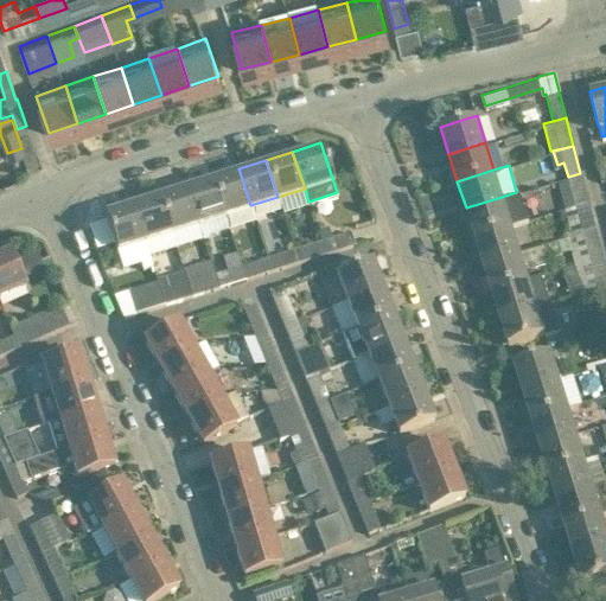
[(238,168),(212,178),(224,213),(250,205),(238,168)]
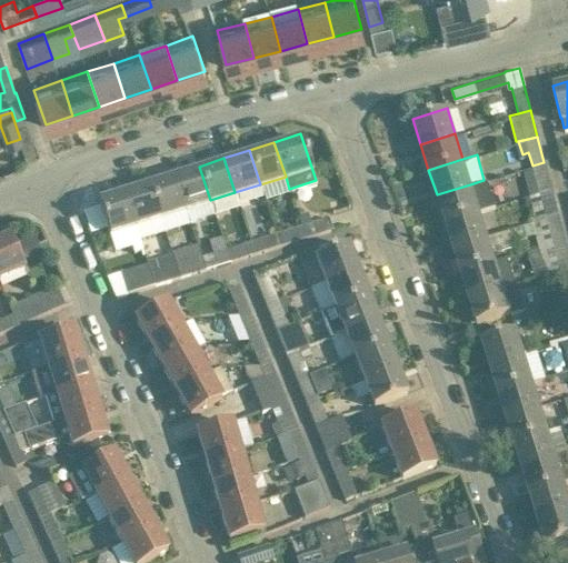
[(524,168),(530,193),(550,188),(544,162),(532,166),(524,168)]
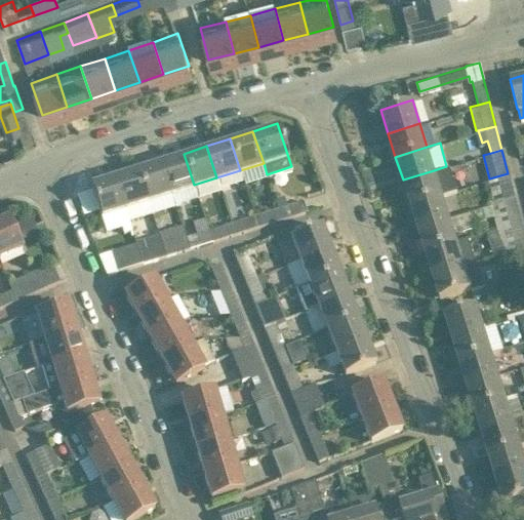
[(184,154),(160,161),(173,203),(197,196),(194,185),(184,154)]
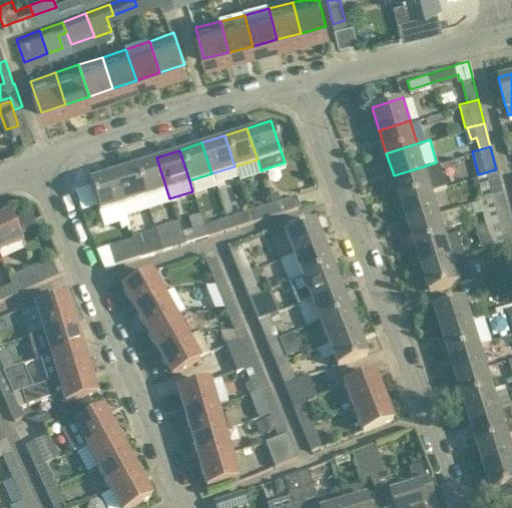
[(156,157),(133,164),(143,194),(144,194),(147,205),(169,198),(156,157)]
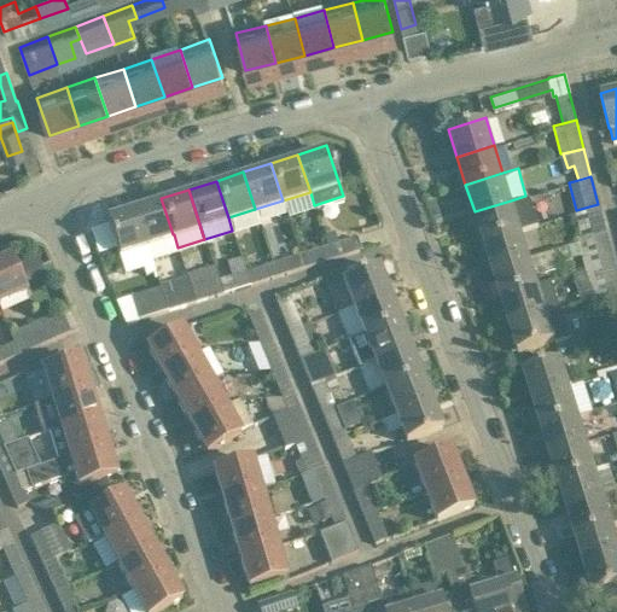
[(475,211),(483,239),(519,227),(539,222),(530,194),(525,196),(511,200),(475,211)]
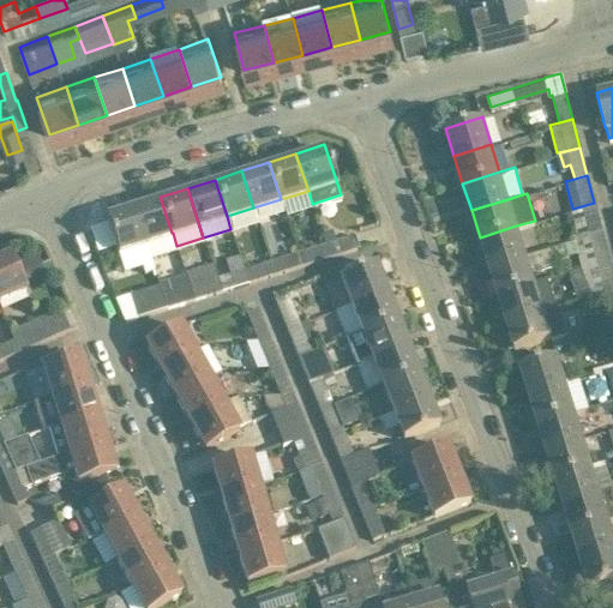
[(160,197),(133,205),(144,241),(172,233),(160,197)]
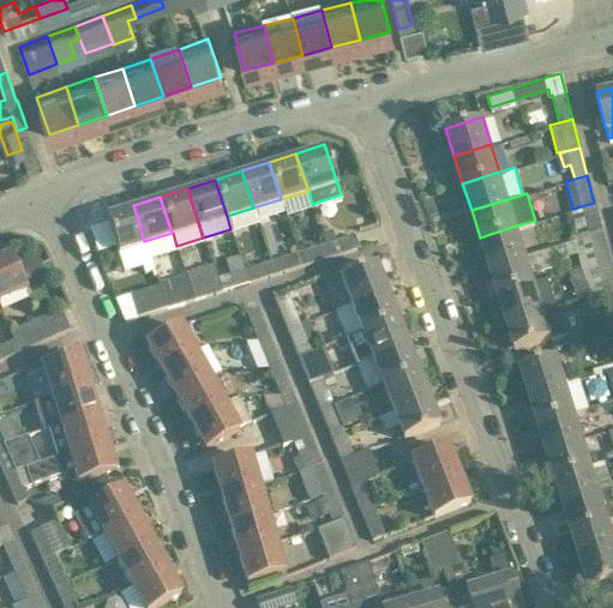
[(570,210),(577,236),(601,230),(594,203),(572,209),(570,210)]
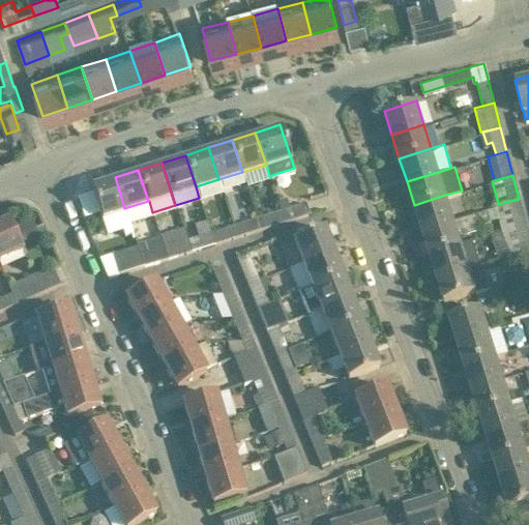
[(124,208),(115,177),(90,185),(100,216),(124,208)]
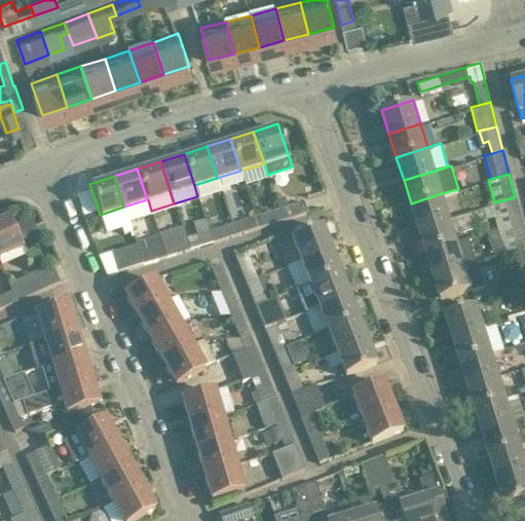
[(274,196),(277,206),(282,218),(287,216),(305,210),(301,199),(288,203),(285,193),(274,196)]
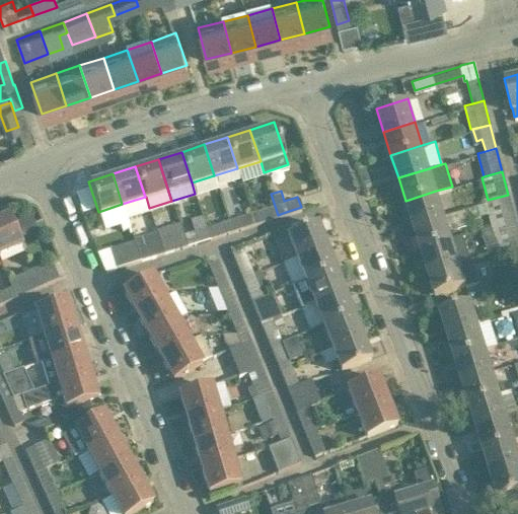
[(405,201),(413,224),(443,214),(436,191),(405,201)]
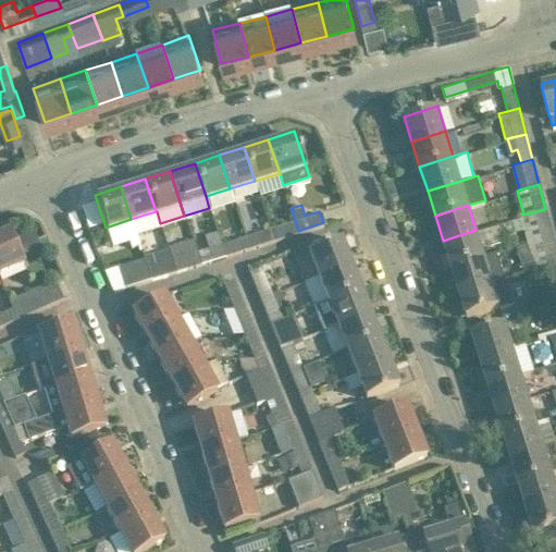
[(443,241),(451,265),(484,255),(480,242),(485,240),(486,245),(507,238),(505,234),(515,231),(515,230),(524,227),(528,241),(552,234),(545,209),(523,215),(476,230),(443,241)]
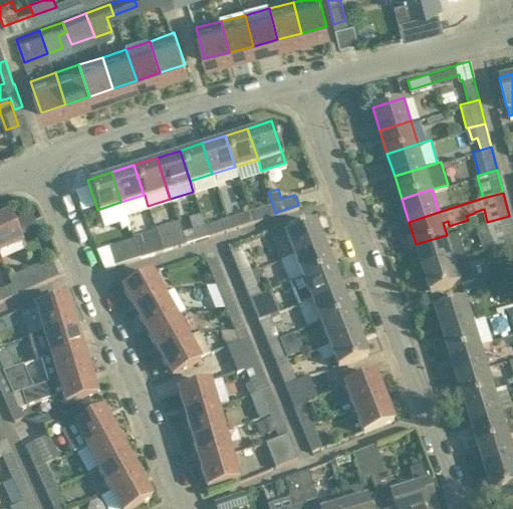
[(271,201),(248,209),(251,220),(275,213),(271,201)]
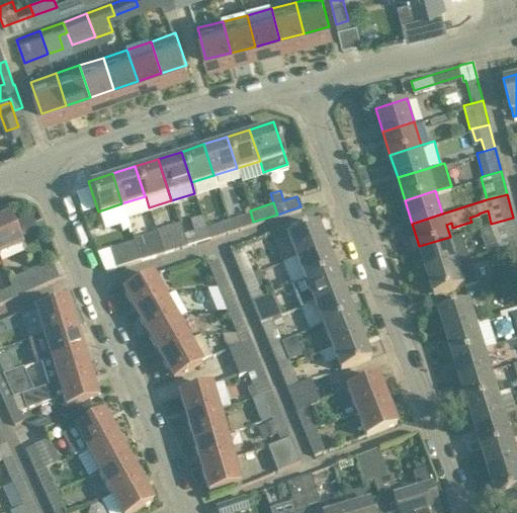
[(250,210),(228,218),(231,229),(253,222),(250,210)]
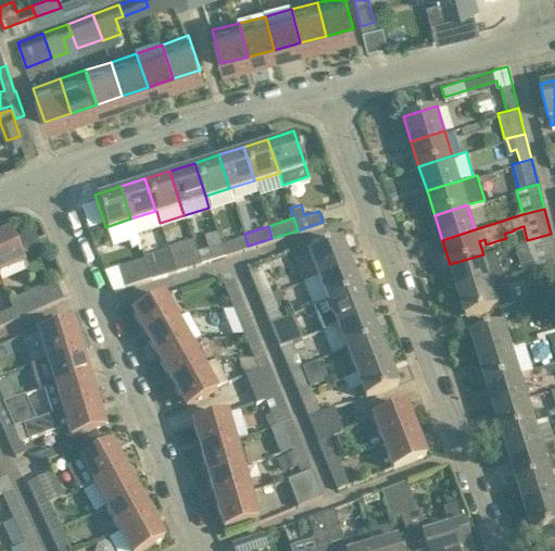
[(7,228),(0,232),(0,271),(22,261),(15,247),(37,237),(32,227),(11,238),(7,228)]
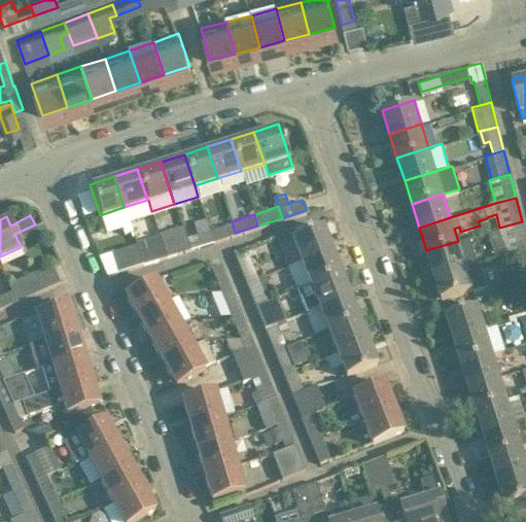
[(197,232),(185,235),(189,247),(213,240),(210,228),(206,215),(194,219),(197,232)]
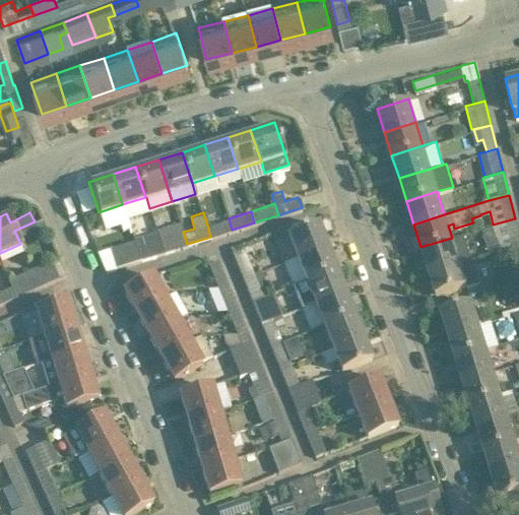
[(229,218),(207,224),(210,237),(232,230),(229,218)]
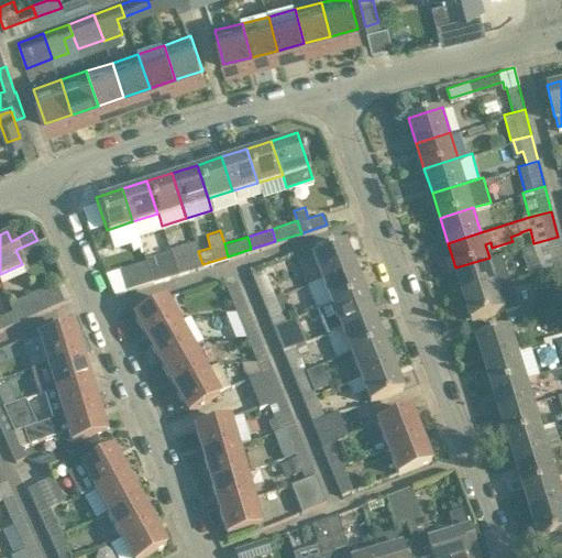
[(561,251),(558,237),(533,243),(541,267),(554,264),(561,261),(561,251)]
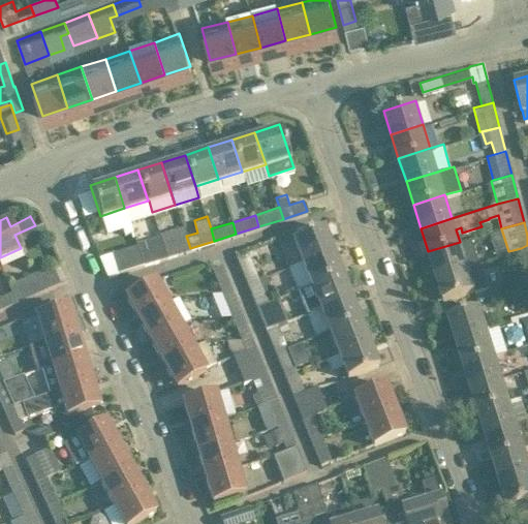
[(158,230),(159,234),(166,255),(190,248),(186,236),(183,224),(158,230)]
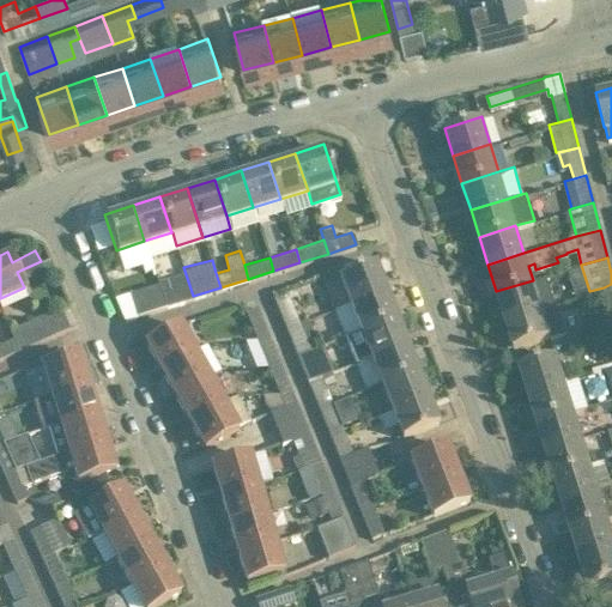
[(323,280),(334,308),(347,302),(385,287),(374,261),(337,275),(323,280)]
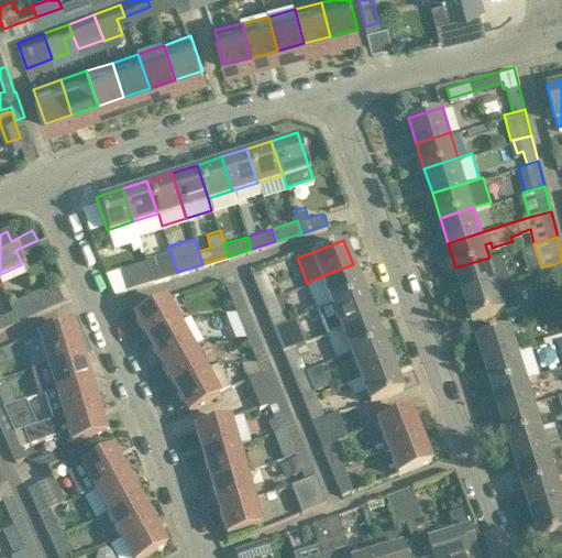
[(146,259),(144,260),(151,280),(177,272),(169,249),(145,255),(146,259)]
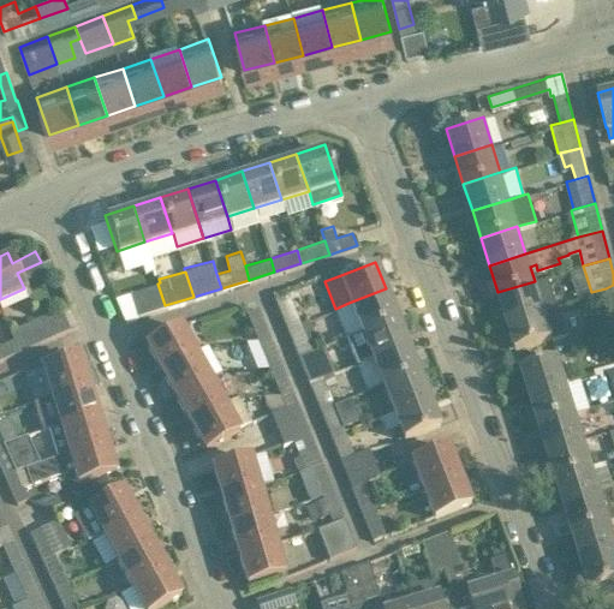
[(498,292),(506,320),(558,303),(549,276),(535,281),(498,292)]
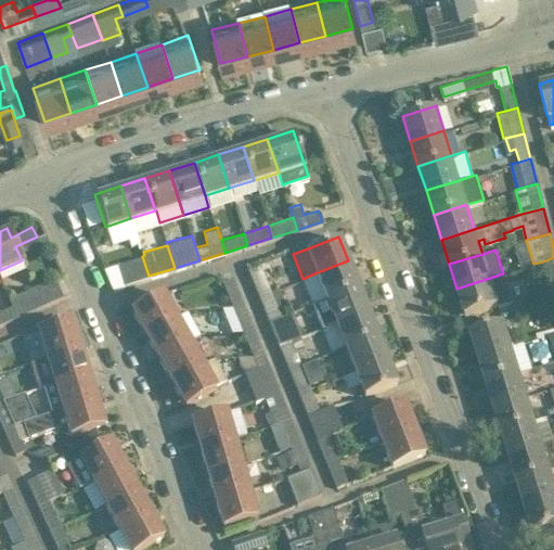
[(149,276),(142,256),(117,264),(124,284),(149,276)]
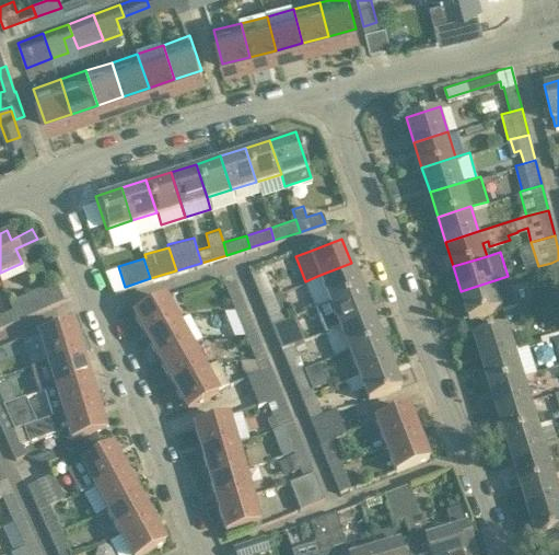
[(557,284),(544,287),(547,300),(558,297),(558,259),(551,263),(557,284)]
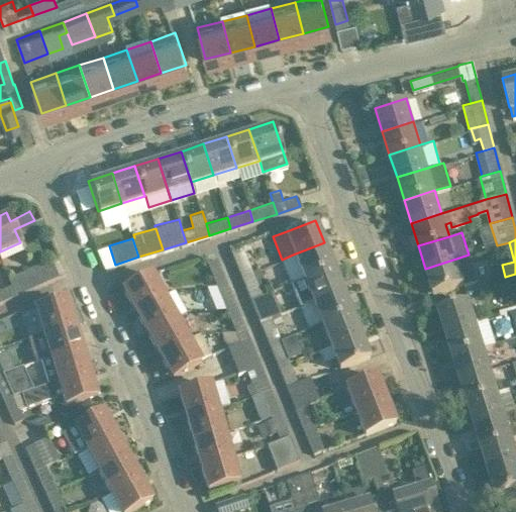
[(282,260),(290,282),(302,277),(333,265),(324,242),(293,254),(282,260)]
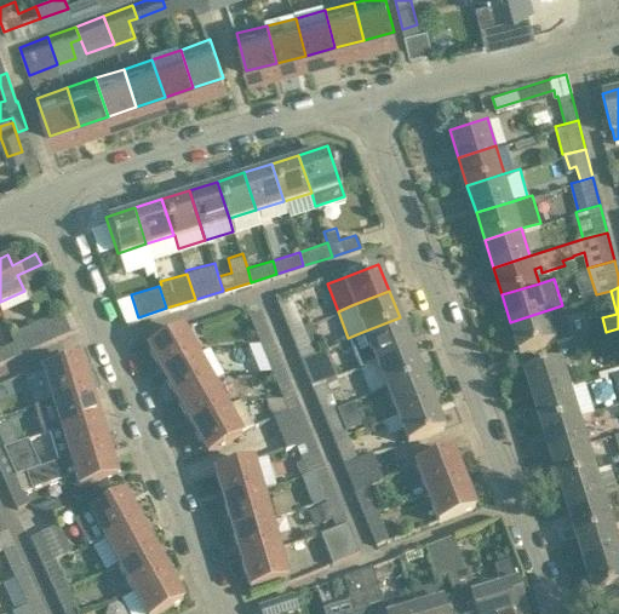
[(131,294),(116,299),(120,309),(125,321),(138,317),(131,294)]
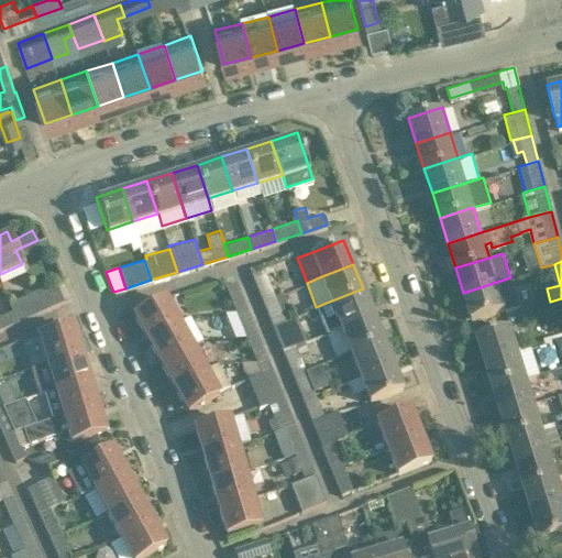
[(252,274),(262,299),(275,294),(264,269),(252,274)]
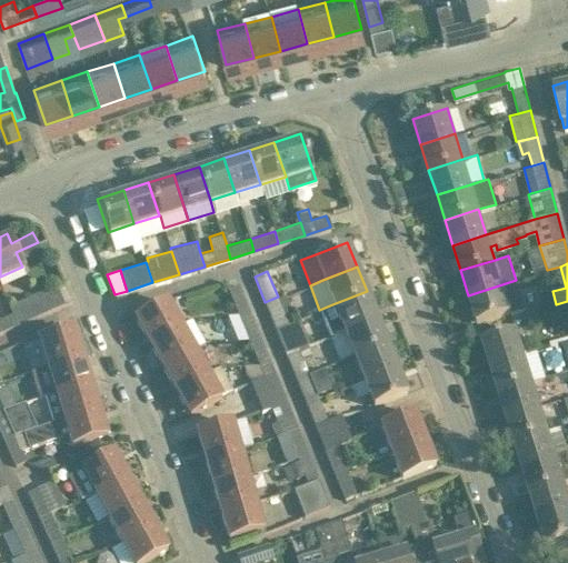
[(516,280),(468,295),(476,321),(510,310),(522,307),(524,307),(516,280)]
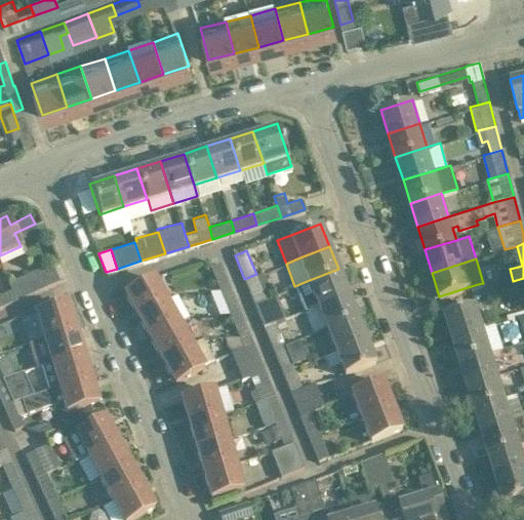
[(210,265),(219,289),(231,284),(220,261),(210,265)]
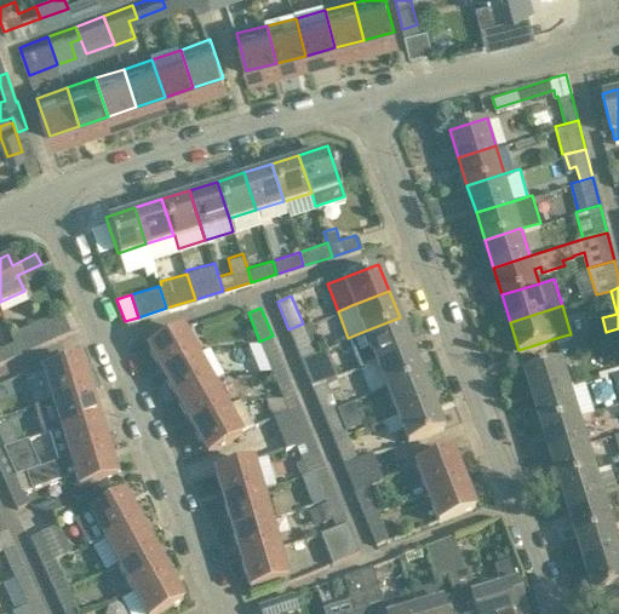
[(348,338),(359,365),(410,345),(400,317),(362,332),(348,338)]
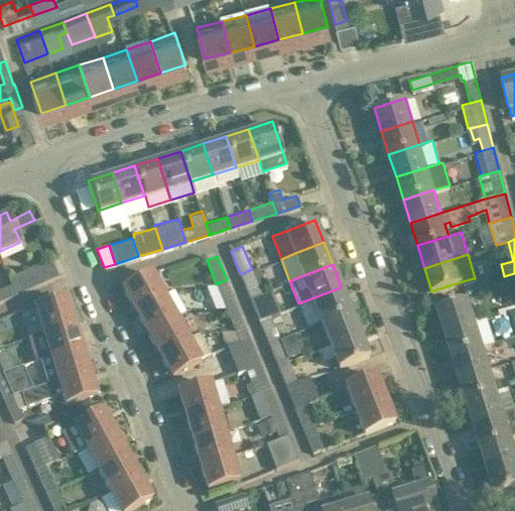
[(8,274),(11,282),(15,291),(37,282),(29,265),(8,274)]
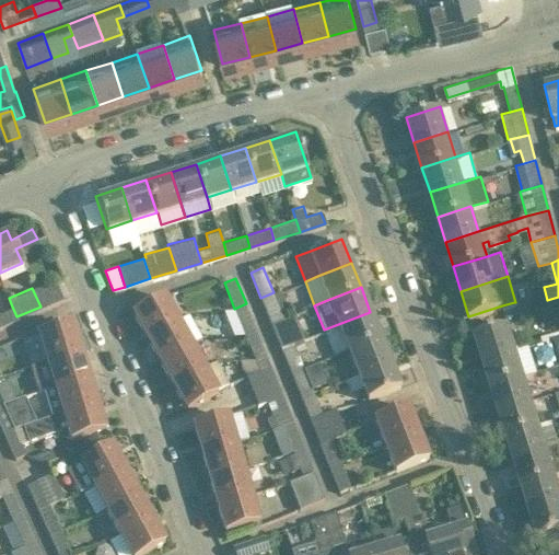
[(260,298),(271,322),(291,314),(281,289),(274,292),(260,298)]
